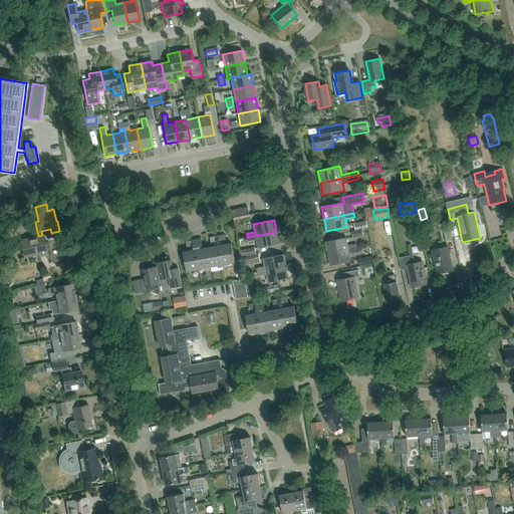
[(365,221),(354,223),(355,230),(367,227),(365,221)]
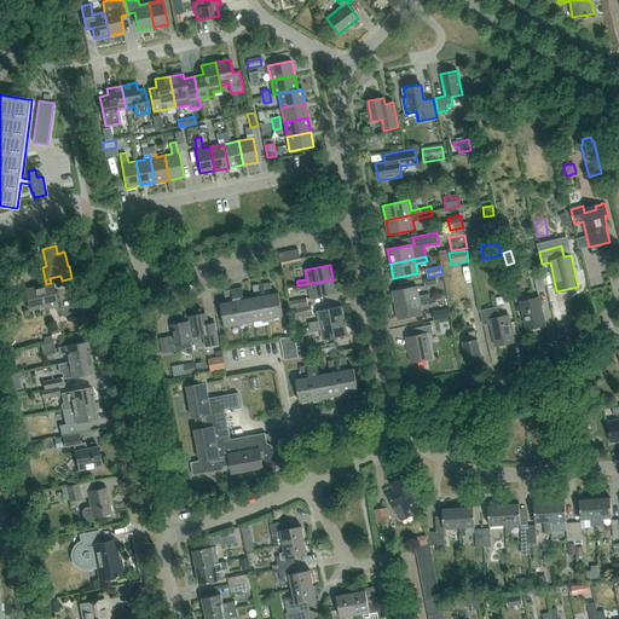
[(543,273),(534,276),(537,290),(545,288),(543,273)]
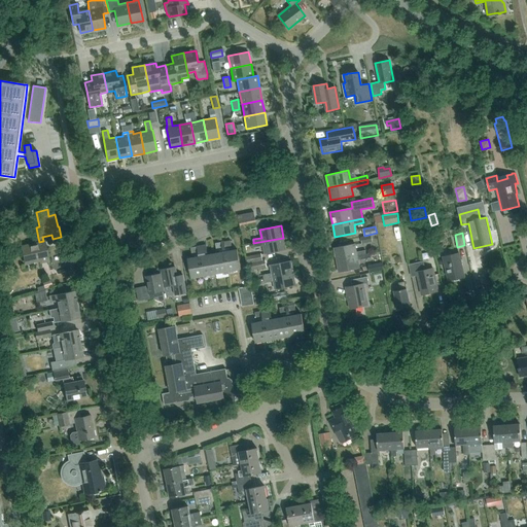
[(362,244),(373,242),(371,235),(360,237),(362,244)]
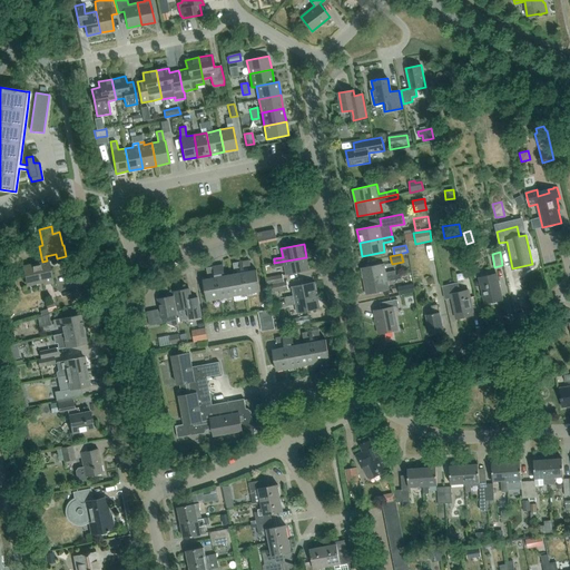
[(306,257),(274,263),(275,267),(285,266),(286,275),(310,271),(306,257)]
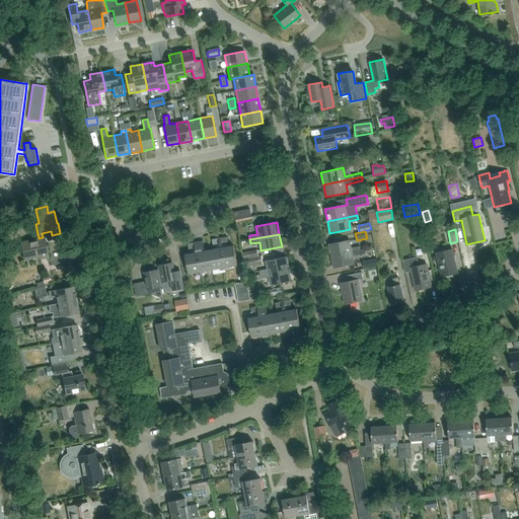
[(44,237),(43,237),(39,238),(21,242),(25,260),(40,255),(41,258),(49,257),(44,237)]
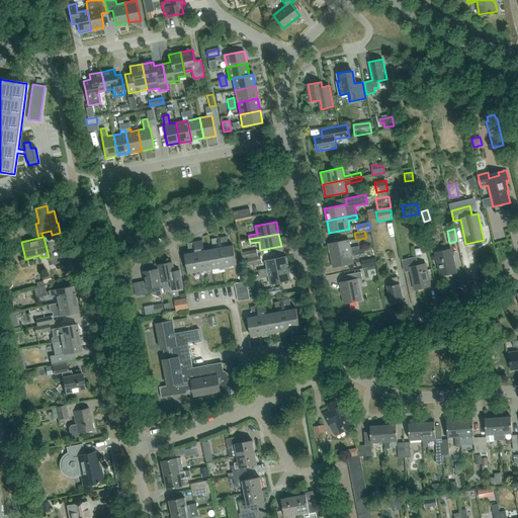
[(227,237),(211,239),(212,247),(228,244),(227,237)]
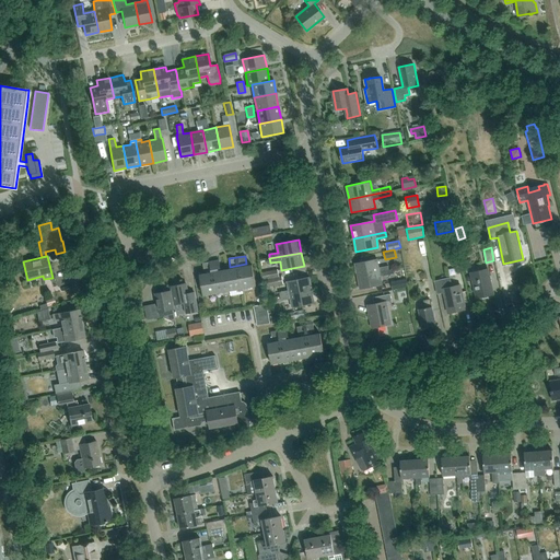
[(358,277),(389,270),(388,266),(378,268),(376,259),(354,264),(358,277)]
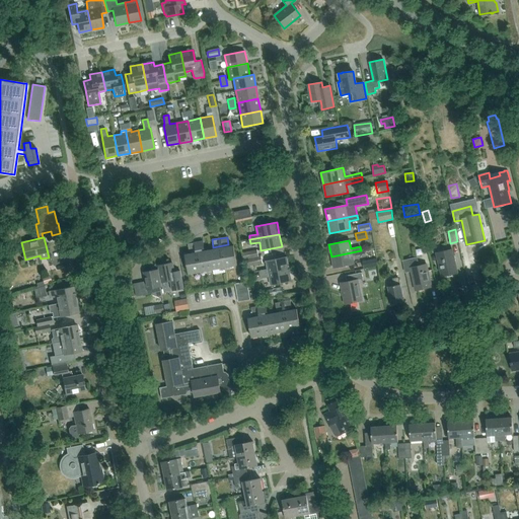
[(203,241),(189,244),(190,251),(205,248),(203,241)]
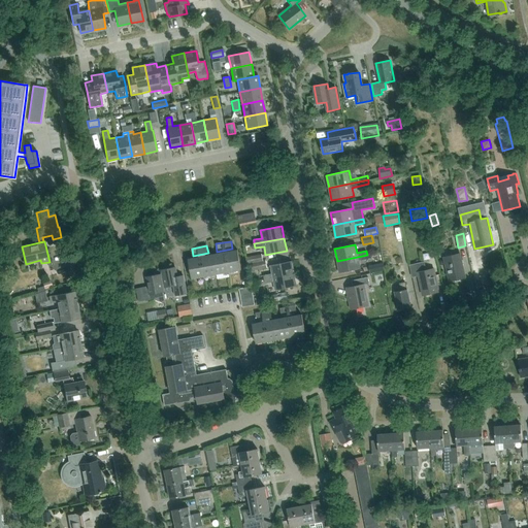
[(226,253),(229,271),(241,269),(238,251),(226,253)]
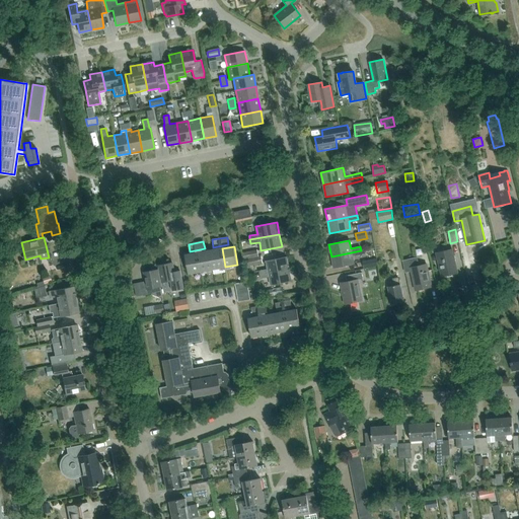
[(225,267),(222,248),(210,250),(213,270),(225,267)]
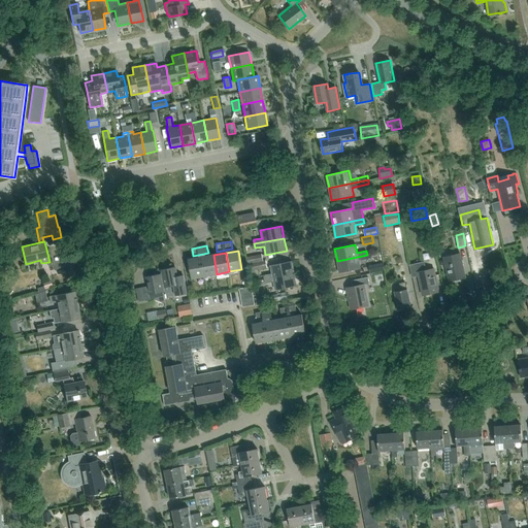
[(452,253),(444,254),(446,257),(443,258),(449,282),(465,277),(460,254),(452,256),(452,253)]
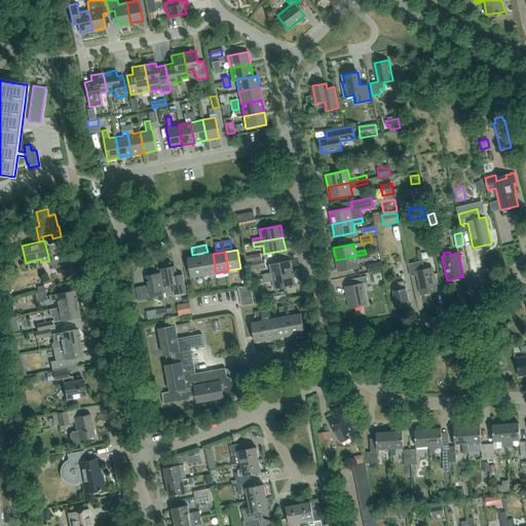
[(262,253),(247,256),(248,262),(263,259),(262,253)]
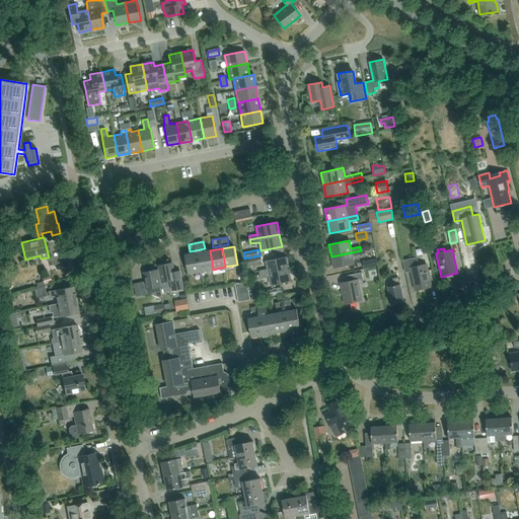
[(213,270),(210,250),(198,252),(201,272),(213,270)]
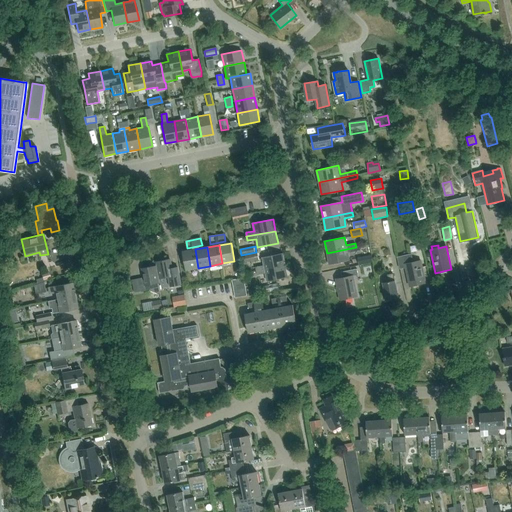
[(360,247),(356,247),(327,253),(329,265),(349,261),(348,253),(360,250),(360,247)]
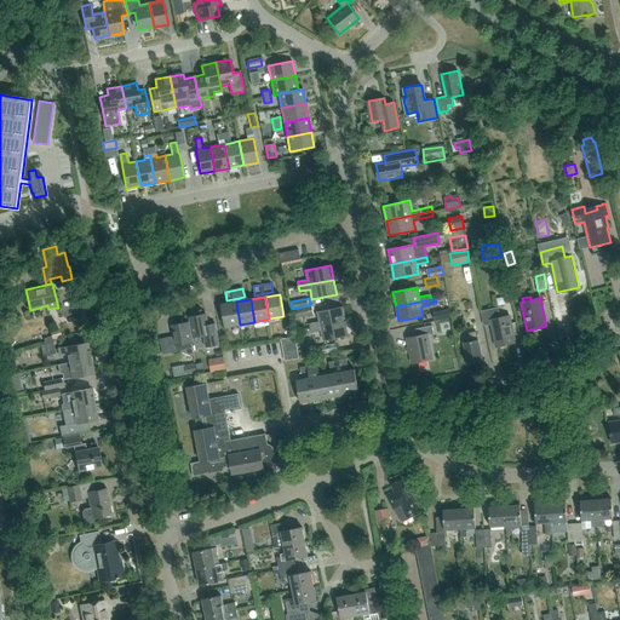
[(225,327),(240,325),(236,302),(222,304),(225,327)]
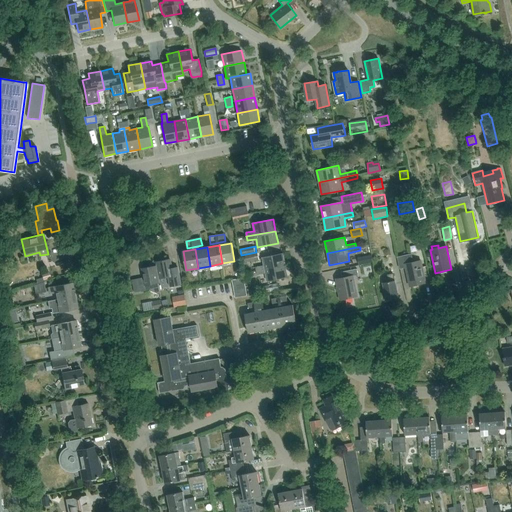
[(258,253),(240,256),(242,263),(259,260),(258,253)]
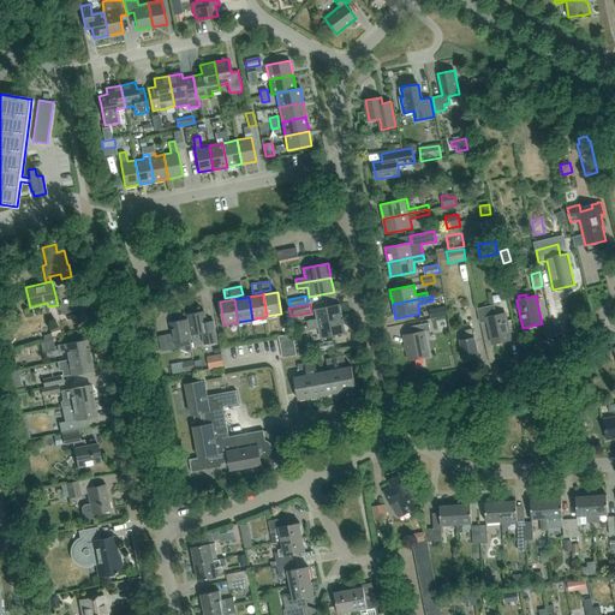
[(308,326),(342,318),(340,304),(316,309),(317,318),(306,321),(308,326)]
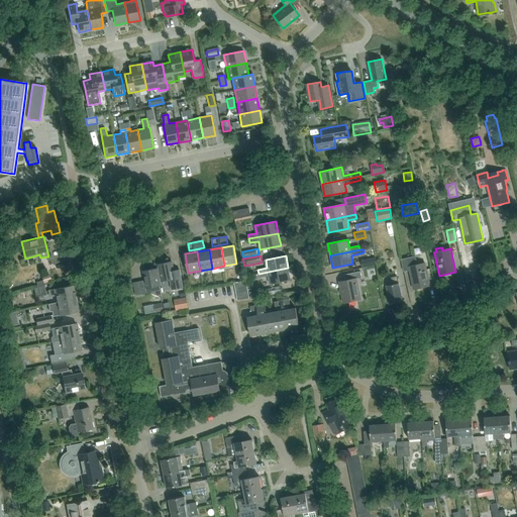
[(415,256),(401,261),(403,272),(409,271),(414,289),(429,286),(424,264),(417,266),(415,256)]
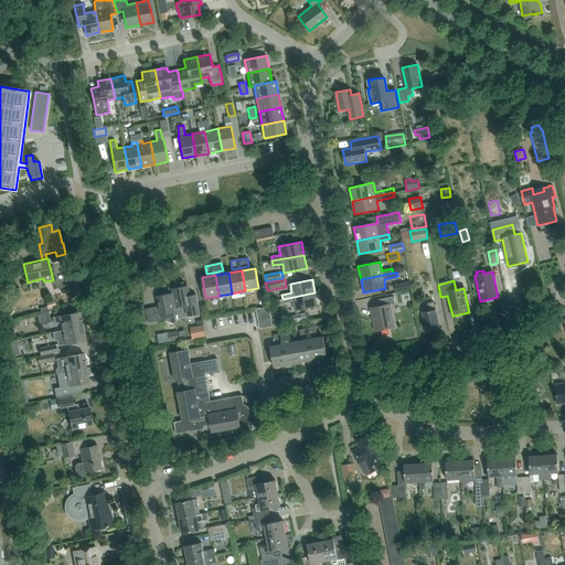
[(409,281),(394,285),(395,291),(412,288),(409,281)]
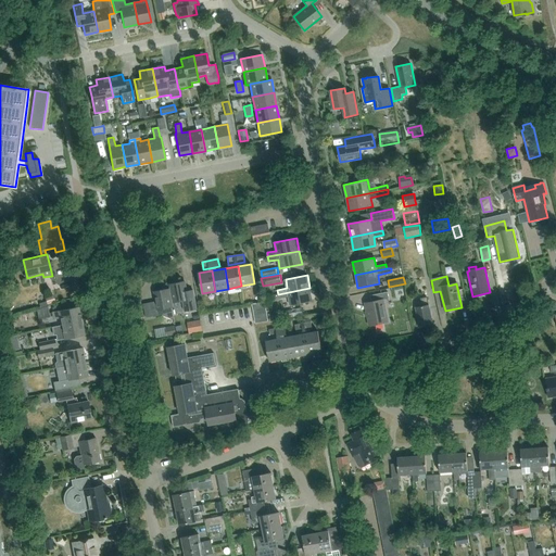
[(171,283),(172,288),(173,295),(171,295),(172,303),(184,301),(185,311),(197,310),(193,290),(186,291),(185,281),(171,283)]
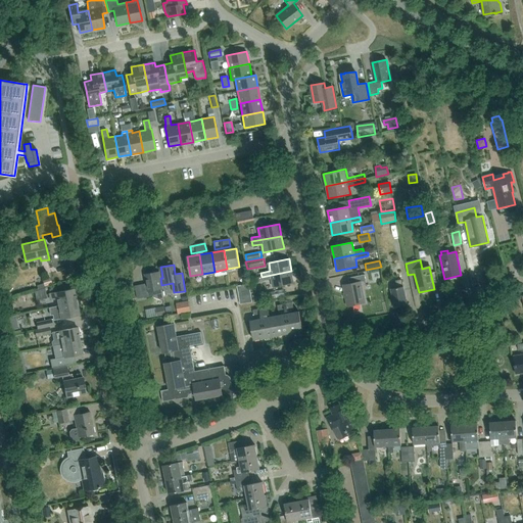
[(144,297),(154,295),(154,297),(160,299),(163,299),(161,289),(161,285),(160,278),(162,278),(161,271),(145,274),(147,283),(141,284),(144,297)]
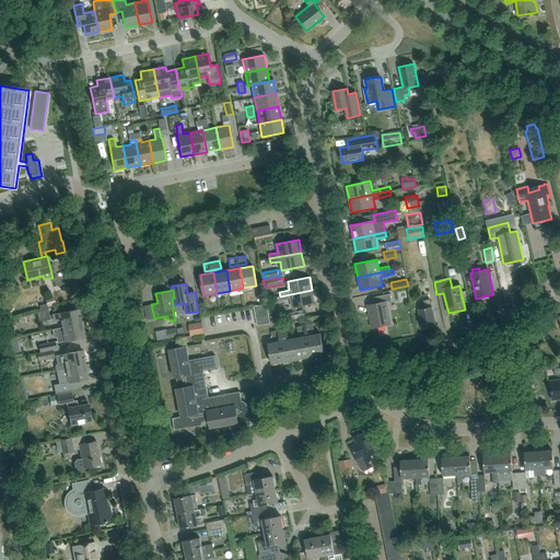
[(312,290),(280,296),(281,301),(291,299),(292,307),(315,303),(312,290)]
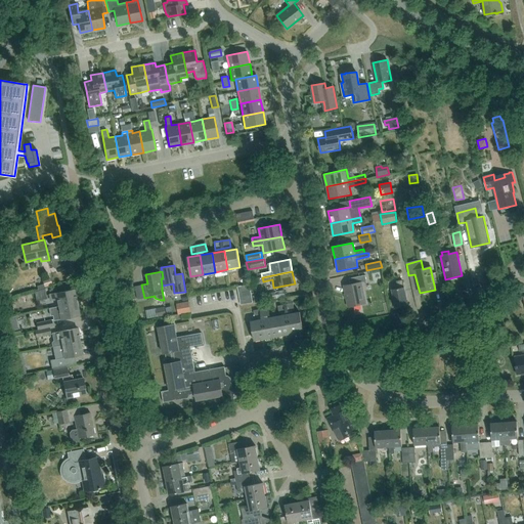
[(344,286),(348,307),(366,304),(362,282),(367,281),(365,275),(349,278),(350,285),(344,286)]
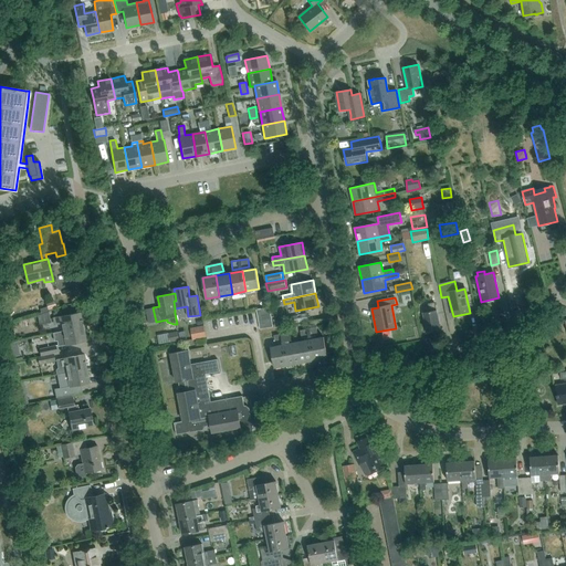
[(430,312),(422,313),(427,332),(440,329),(437,311),(436,311),(433,303),(428,304),(430,312)]
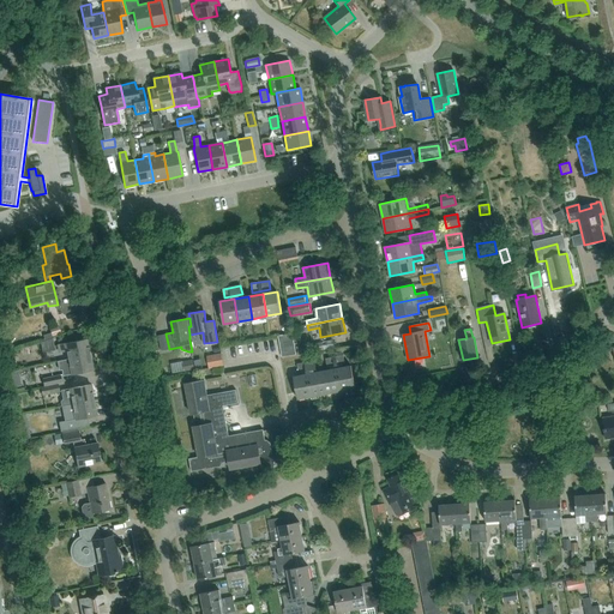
[(292,333),(278,336),(282,356),(296,354),(292,333)]
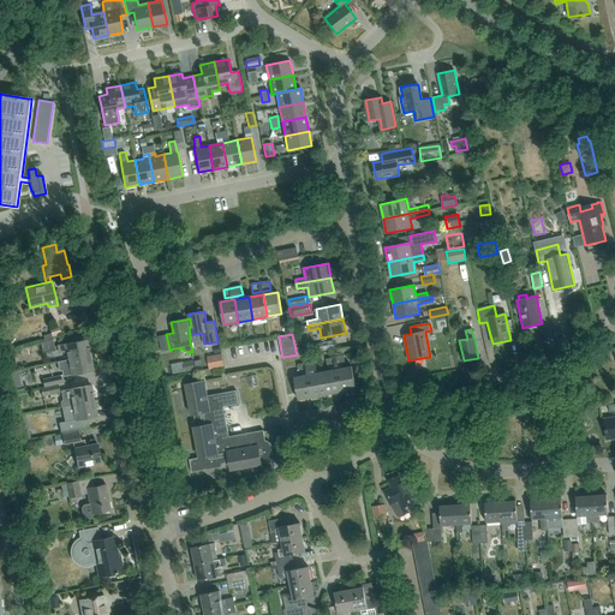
[(53,339),(41,342),(42,353),(55,351),(53,339)]
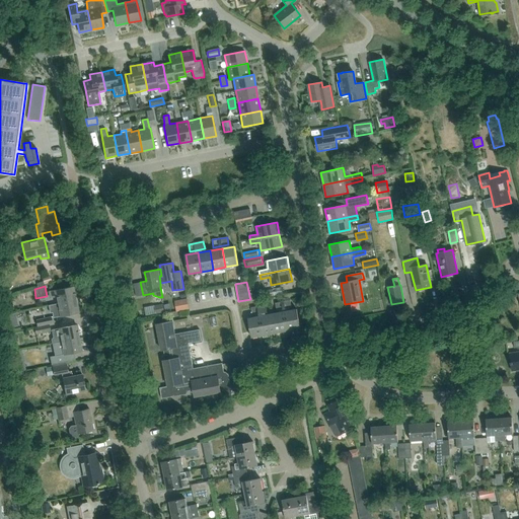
[(56,296),(58,303),(75,299),(72,287),(49,292),(51,297),(56,296)]
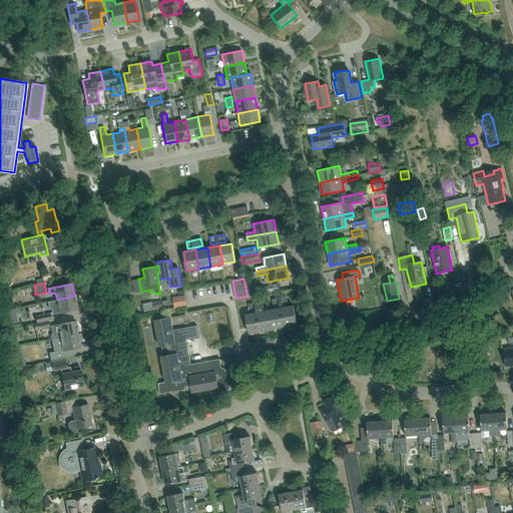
[(271,293),(269,286),(248,290),(249,297),(271,293)]
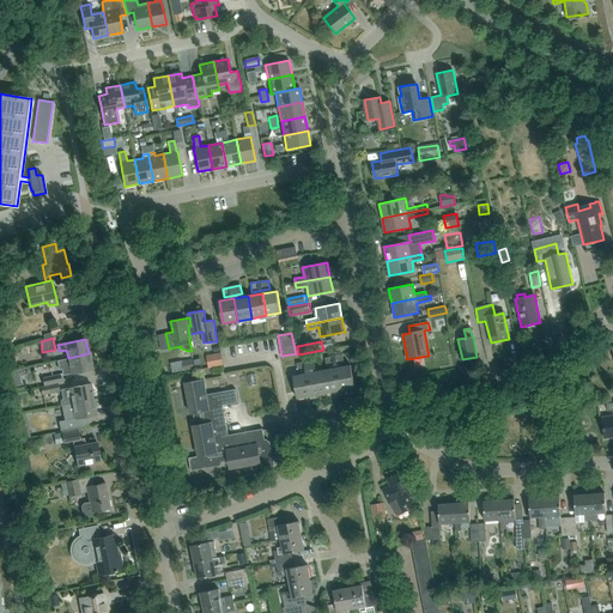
[(17,363),(14,353),(2,356),(5,365),(17,363)]
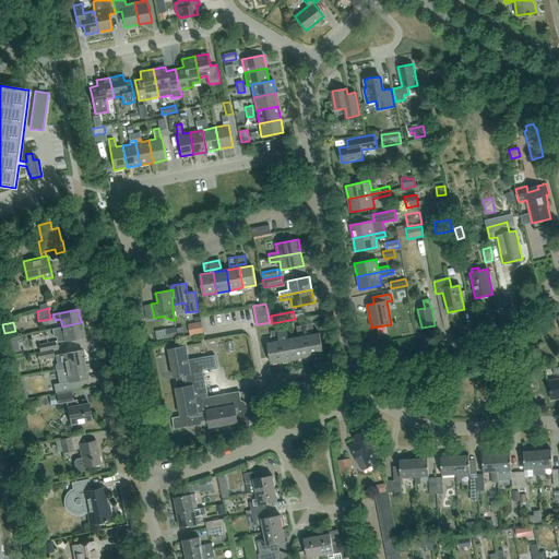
[(84,337),(81,322),(62,326),(52,329),(54,337),(57,336),(59,343),(84,337)]
